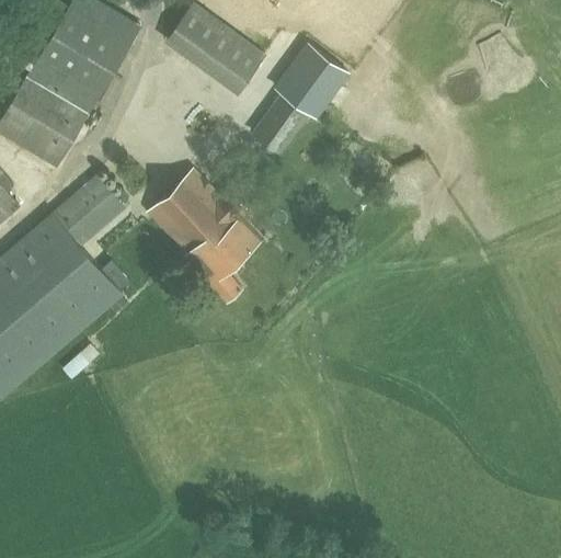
[(140,25),(98,0),(73,0),(66,14),(52,7),(22,56),(35,64),(27,78),(0,122),(0,135),(56,169),(140,25)]
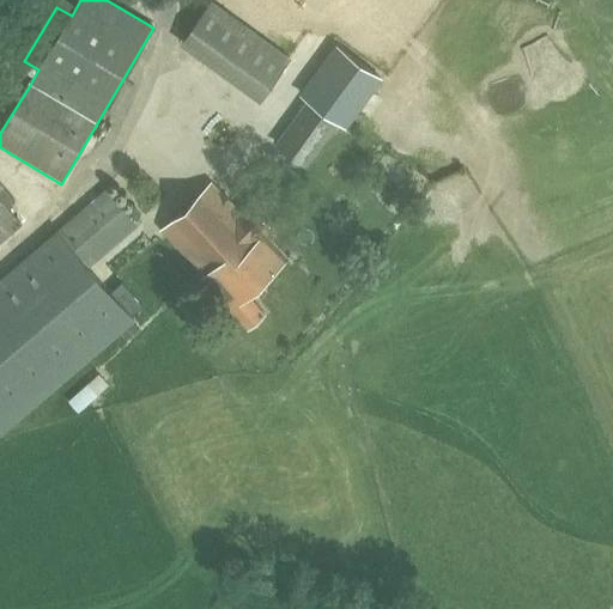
[(261,99),(290,60),(211,4),(183,43),(261,99)]
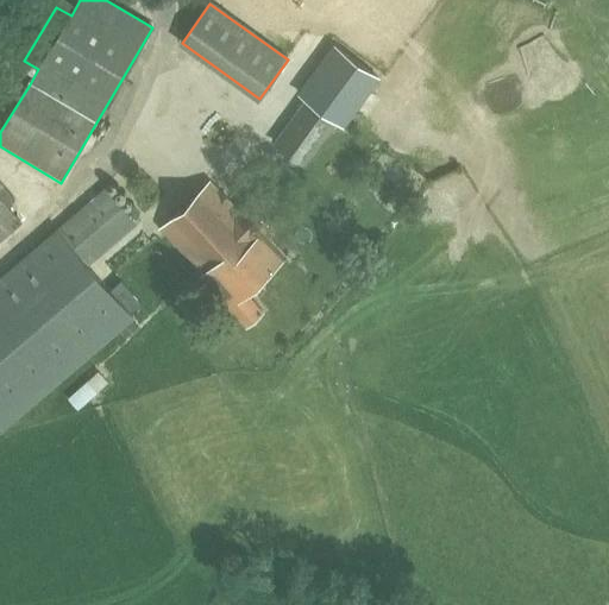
[(307,99),(272,146),(305,170),(339,121),(343,125),(378,77),(334,45),(300,94),(307,99)]
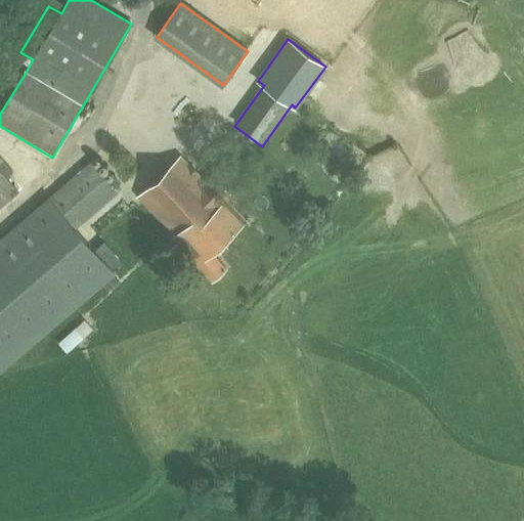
[(173,240),(198,266),(197,267),(212,284),(228,270),(212,253),(247,221),(229,203),(235,197),(213,174),(203,183),(181,159),(139,198),(175,236),(173,240)]
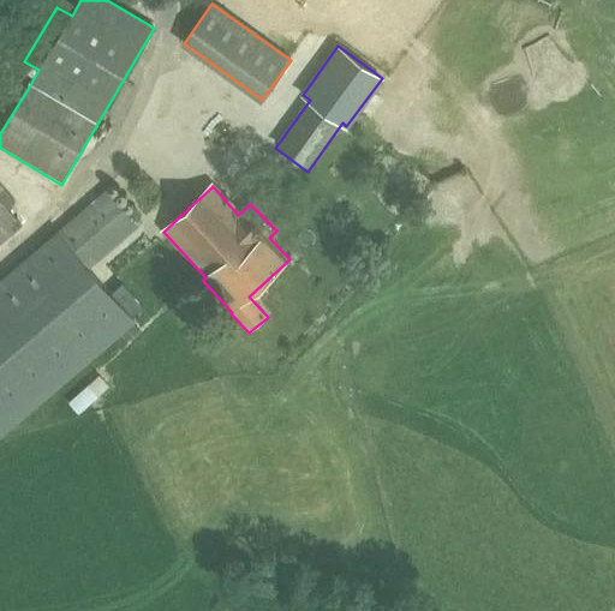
[(0,439),(135,323),(105,288),(89,271),(139,228),(106,190),(0,280),(0,439)]
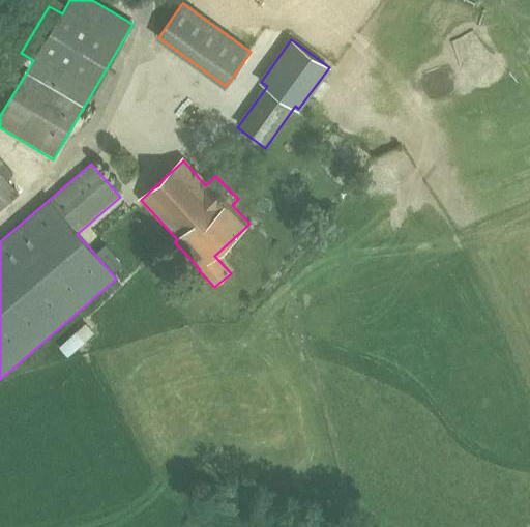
[(0,212),(20,196),(0,172),(0,212)]
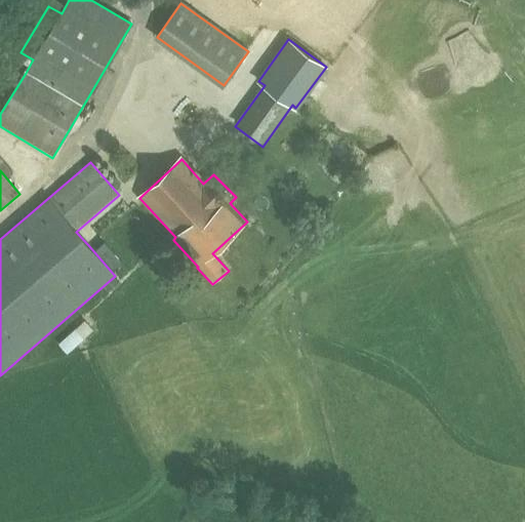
[(84,323),(77,329),(58,346),(61,348),(67,355),(92,332),(84,323)]
